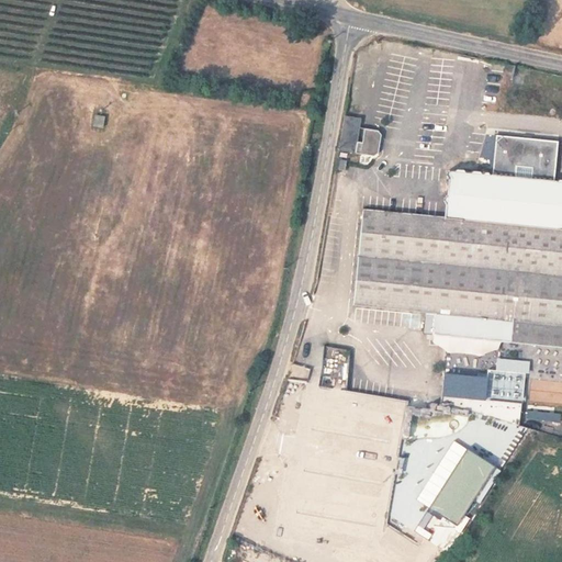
[(96,115),(93,126),(102,128),(104,117),(96,115)]
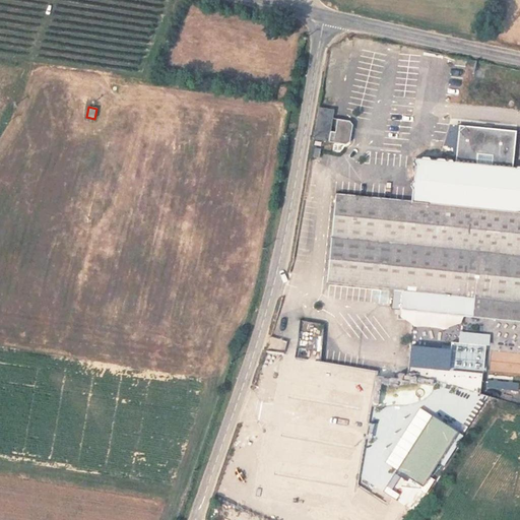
[(319,108),(313,140),(346,145),(349,142),(352,125),(350,121),(337,119),(334,132),(330,131),(334,110),(319,108)]
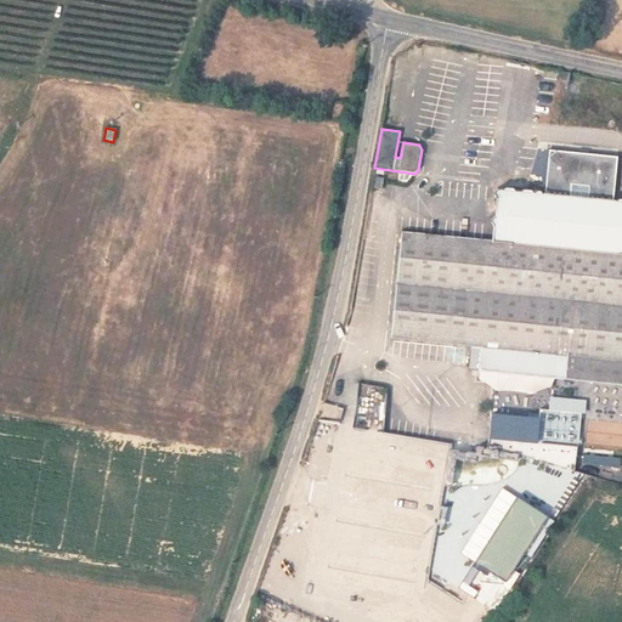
[(493,226),(492,241),(402,232),(391,338),(481,348),(479,372),(621,385),(621,199),(618,199),(616,201),(612,201),(616,157),(550,151),(546,194),(542,193),(539,192),(537,192),(535,193),(532,192),(531,191),(524,190),(521,192),(515,191),(514,190),(505,188),(503,190),(497,190),(495,192),(495,196),(496,199),(495,218),(492,220),(491,224),(493,226)]
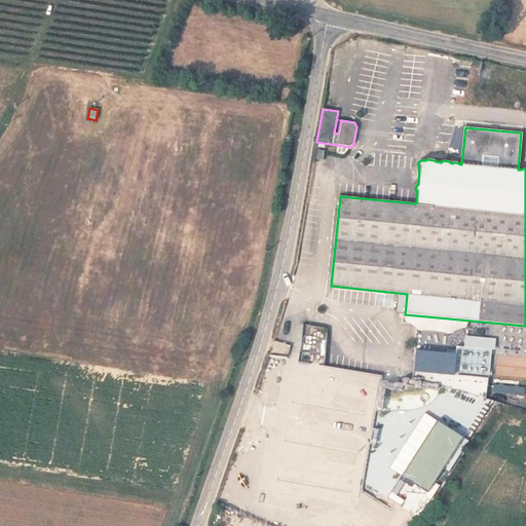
[(324,363),(330,328),(300,323),(297,340),(314,343),(311,361),(324,363)]
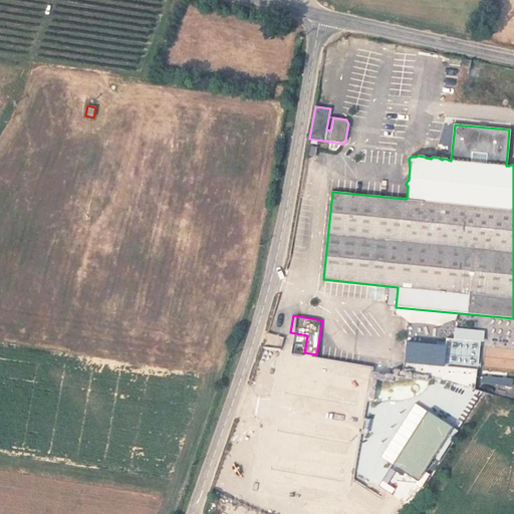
[(448,338),(446,365),(481,367),(483,330),(455,328),(454,338),(448,338)]
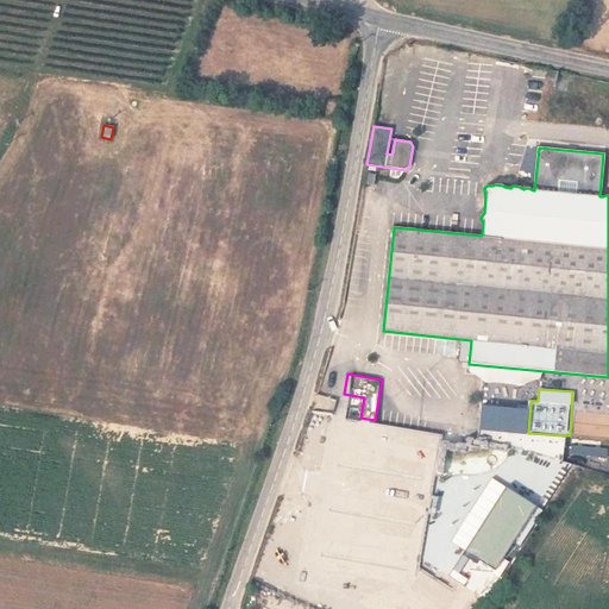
[(482,406),(479,429),(526,433),(527,409),(482,406)]
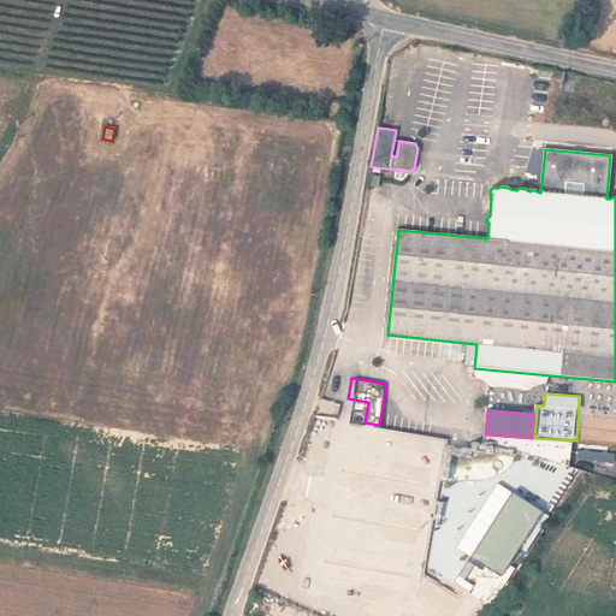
[(615,424),(585,424),(585,440),(615,440),(615,424)]
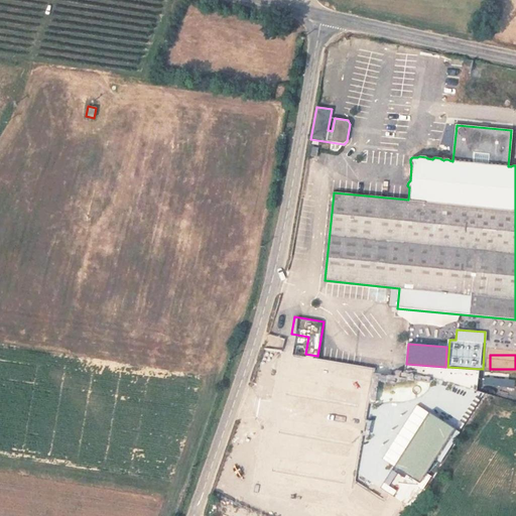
[(436,417),(407,461),(426,473),(455,429),(436,417)]
